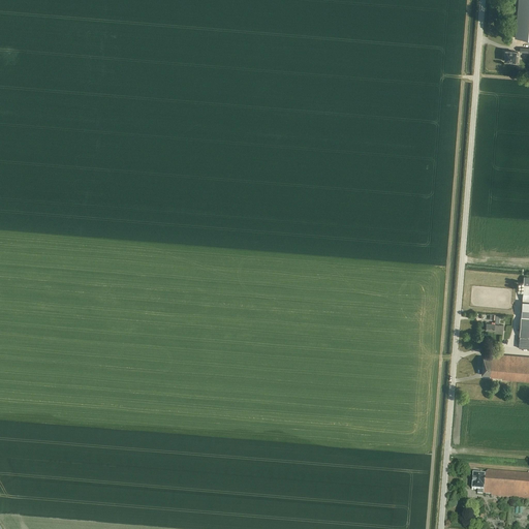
[(528,0),(518,0),(516,36),(528,37),(528,0)]
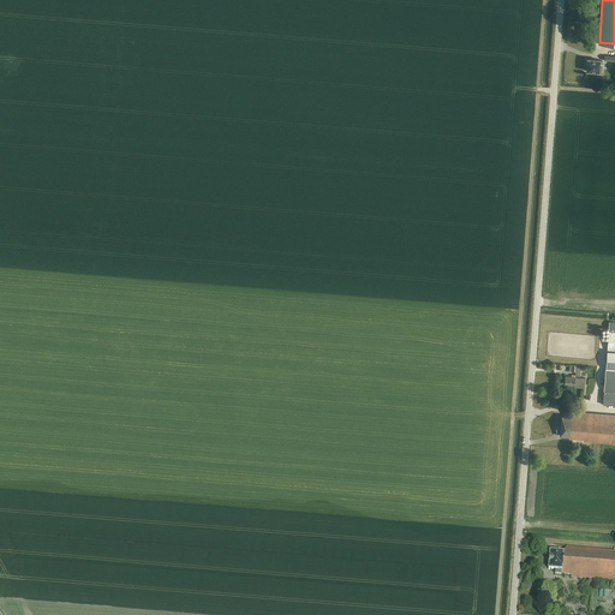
[(587,60),(587,61),(586,60),(585,65),(586,65),(586,71),(598,72),(601,72),(602,63),(599,63),(599,61),(587,60)]
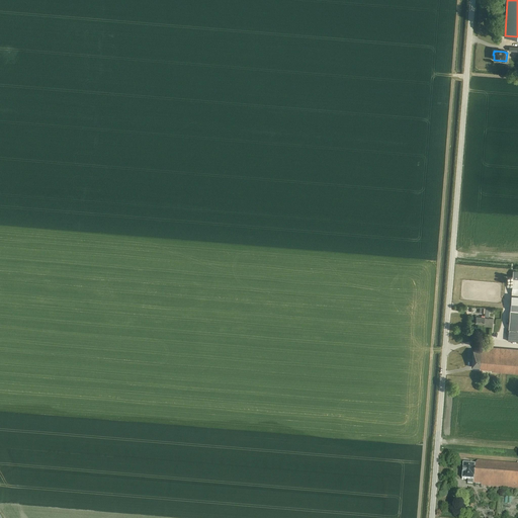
[(508,336),(508,340),(517,340),(517,311),(510,310),(509,328),(508,336)]
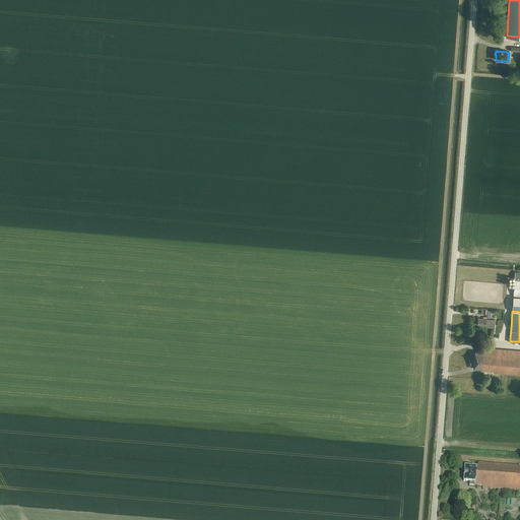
[(486,325),(485,327),(495,328),(495,319),(486,319),(486,325)]
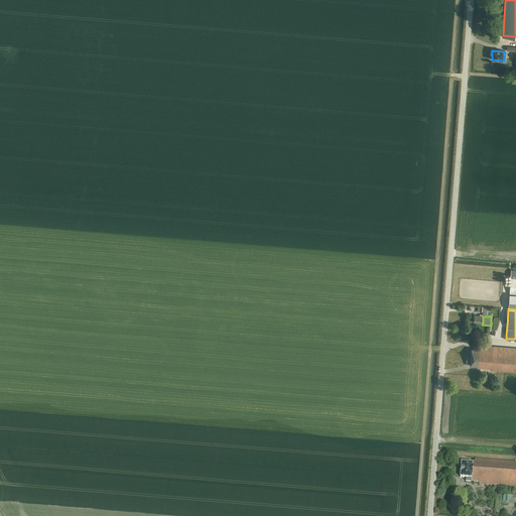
[(515,347),(484,345),(484,347),(480,349),(471,348),(470,365),(478,366),(478,368),(489,369),(489,370),(515,372),(515,347)]
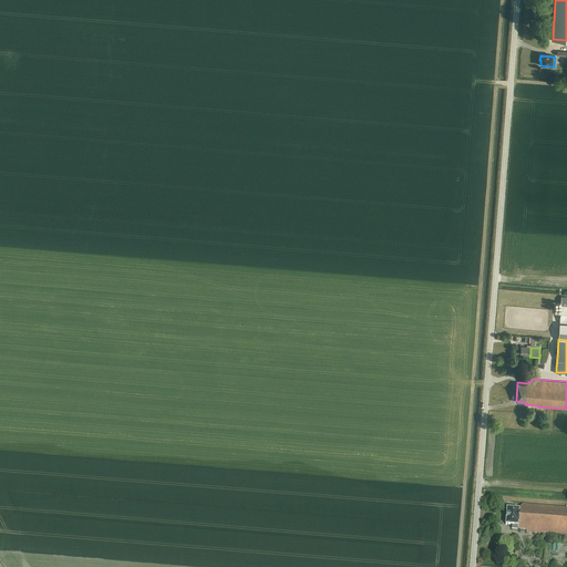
[(566,507),(523,504),(519,509),(518,513),(522,513),(521,517),(522,519),(522,521),(533,522),(535,523),(537,525),(536,533),(566,535),(566,507)]
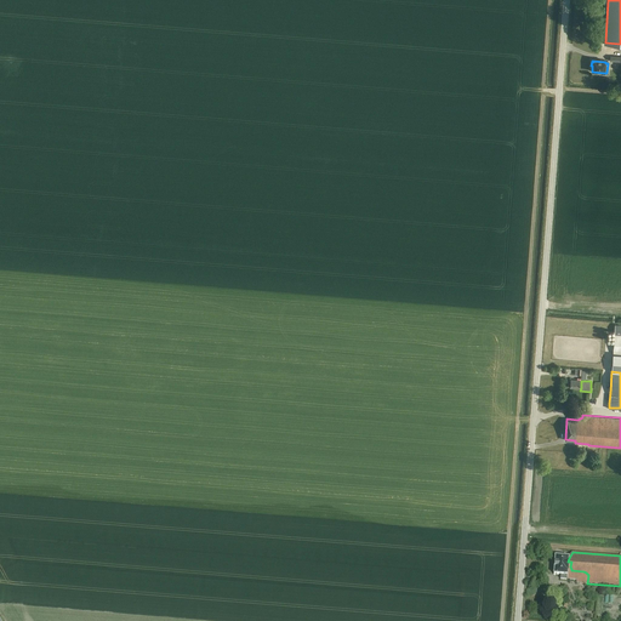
[(568,562),(569,558),(556,557),(554,575),(562,576),(562,580),(576,581),(576,582),(587,584),(588,575),(586,573),(584,571),(571,570),(571,569),(570,567),(571,562),(568,562)]
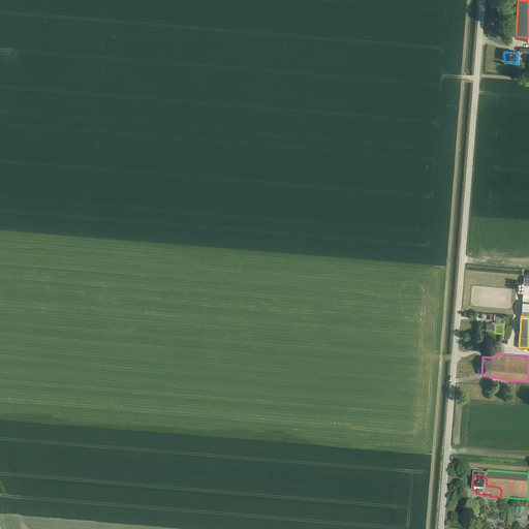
All buildings are outlined.
